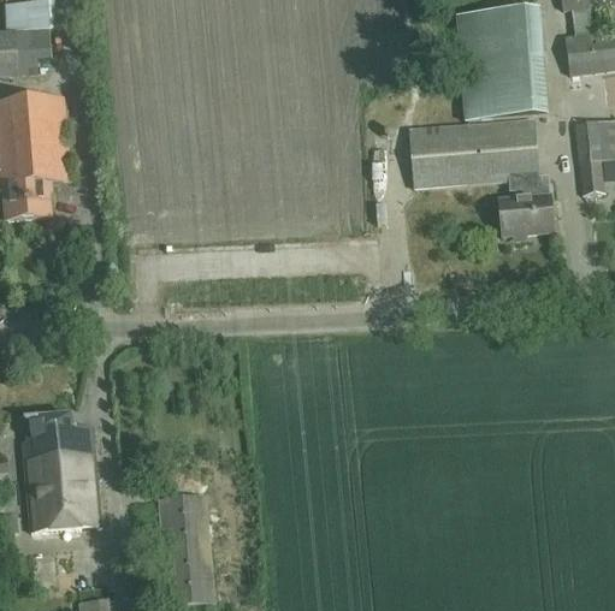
[(561,0),(562,11),(572,10),(575,37),(565,39),(569,76),(614,71),(614,0),(561,0)]
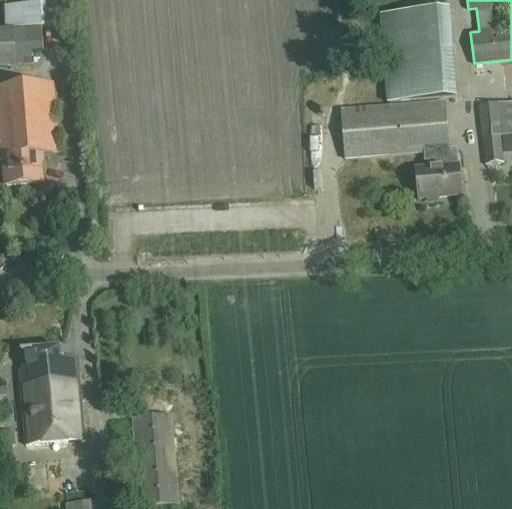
[(30,49),(42,48),(39,1),(9,2),(10,24),(0,24),(0,63),(31,61),(30,49)]
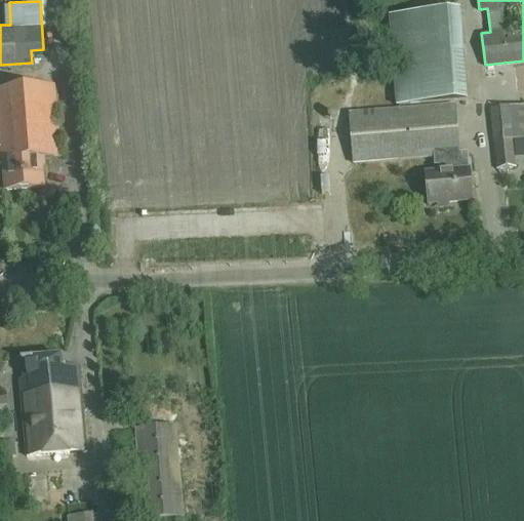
[(392,15),(399,104),(467,98),(459,9),(392,15)]
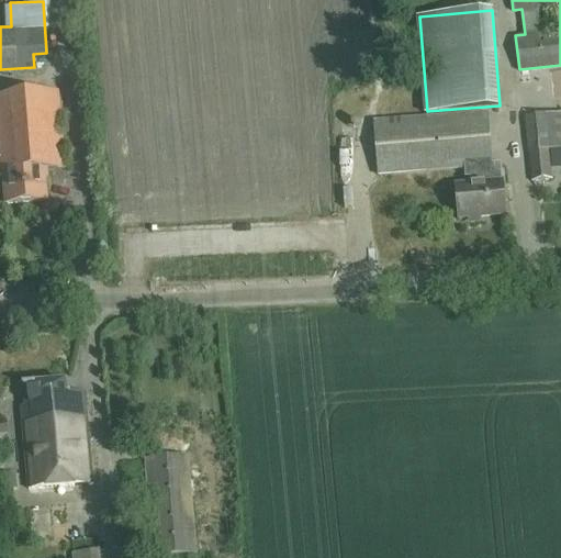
[(43,166),(64,165),(57,88),(0,91),(0,169),(2,170),(6,200),(45,197),(43,166)]
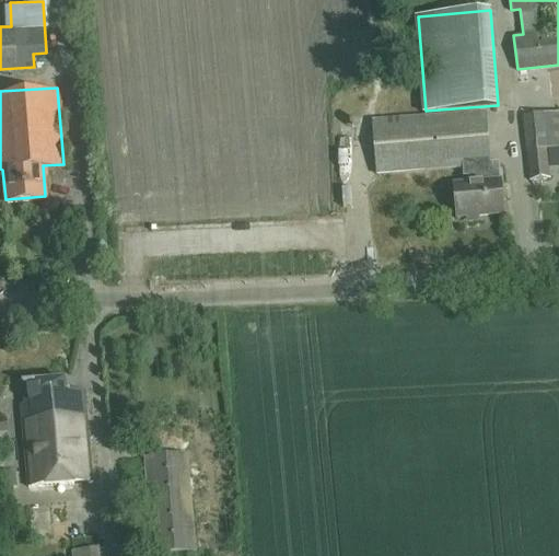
[(546,145),(558,142),(558,107),(521,113),(528,176),(548,174),(546,145)]
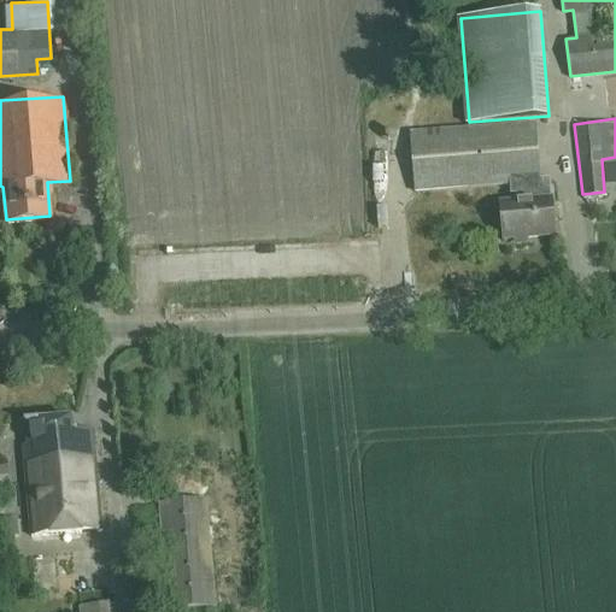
[(499,236),(553,233),(551,196),(540,196),(535,121),(409,129),(414,187),(509,181),(510,199),(497,200),(499,236)]
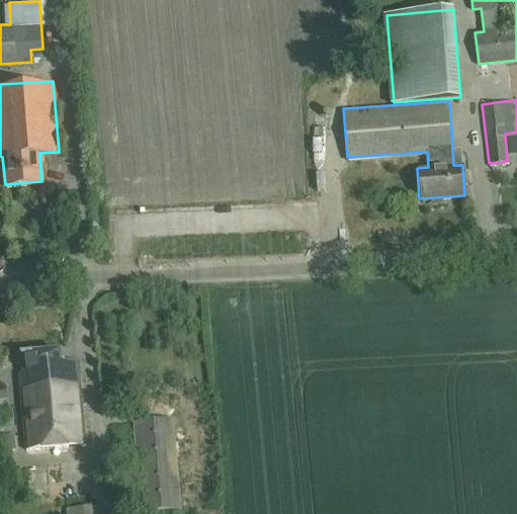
[(25,446),(84,441),(76,357),(60,359),(59,347),(20,351),(22,371),(18,372),(25,446)]
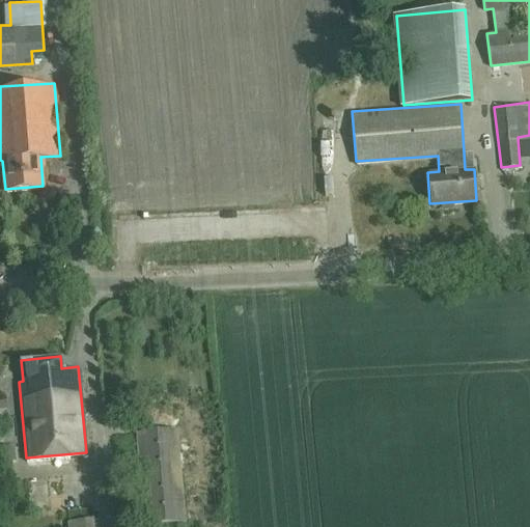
[(144,521),(184,518),(175,427),(136,431),(144,521)]
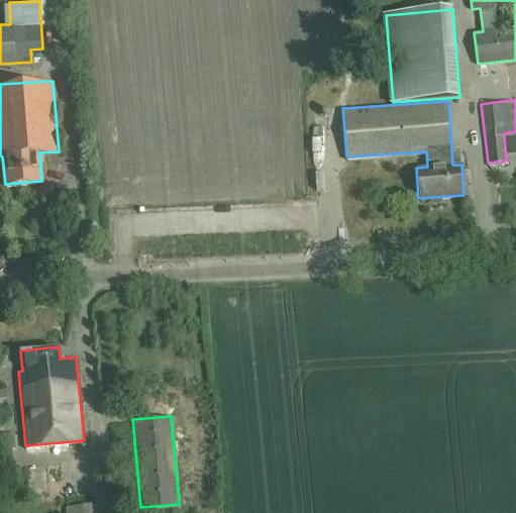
[(0,449),(15,448),(13,433),(0,433),(0,449)]
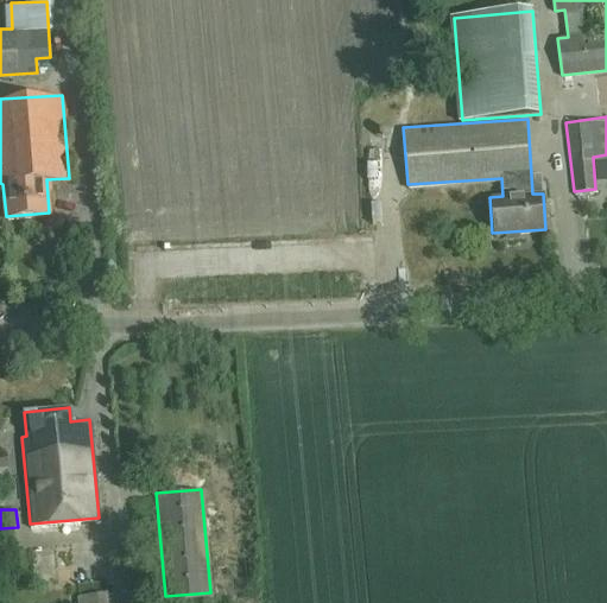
All buildings are outlined.
